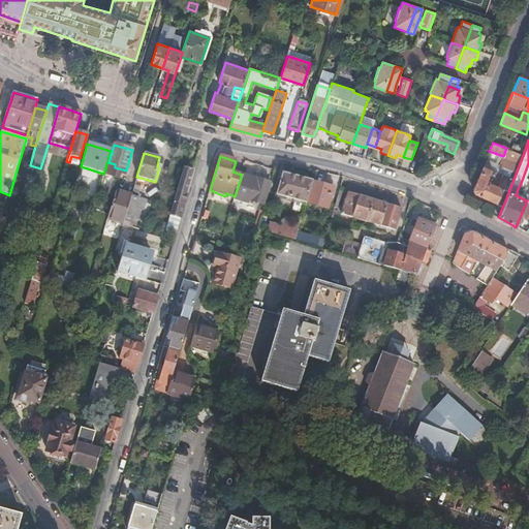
[(489,211),(499,215),(503,206),(512,182),(501,177),(500,179),(494,177),(496,172),(493,169),(493,167),(490,166),(489,168),(483,165),(473,190),(473,192),(489,199),(487,204),(491,206),(489,211)]
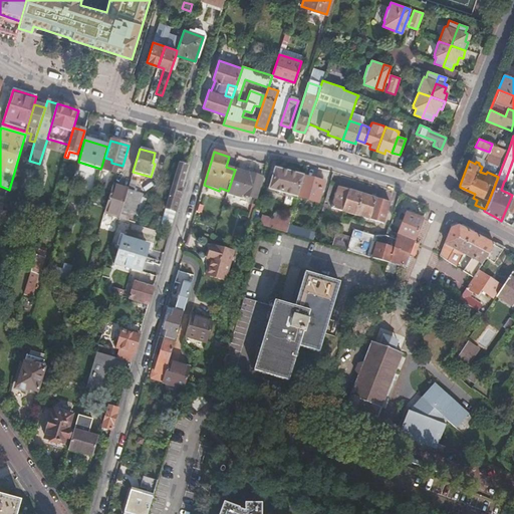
[(187,165),(179,163),(169,199),(179,202),(186,176),(184,176),(187,165)]
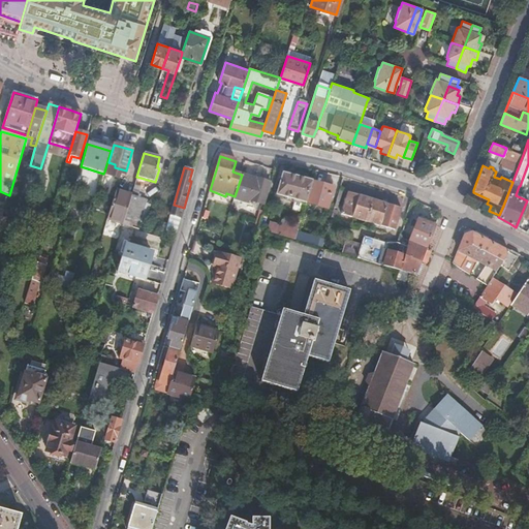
[(104,172),(103,174),(93,209),(99,211),(110,176),(111,174),(104,172)]
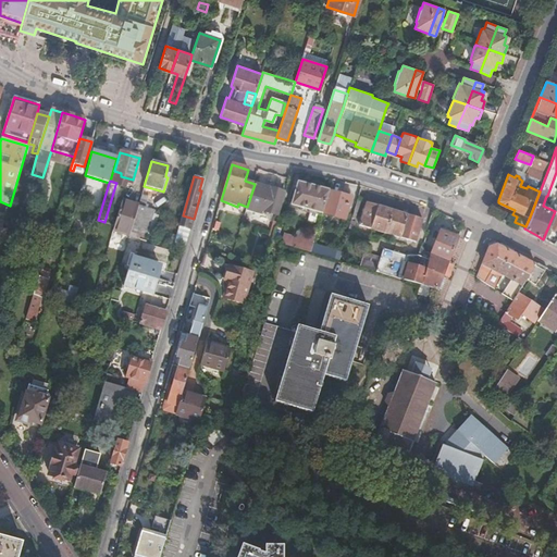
[(322,212),(329,190),(299,181),(293,202),(322,211),(322,212)]
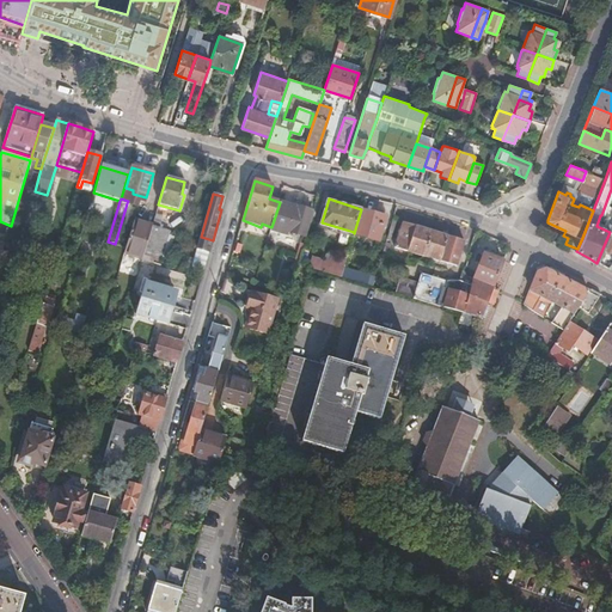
[(288,232),(295,206),(280,202),(271,227),(271,230),(288,234),(288,232)]
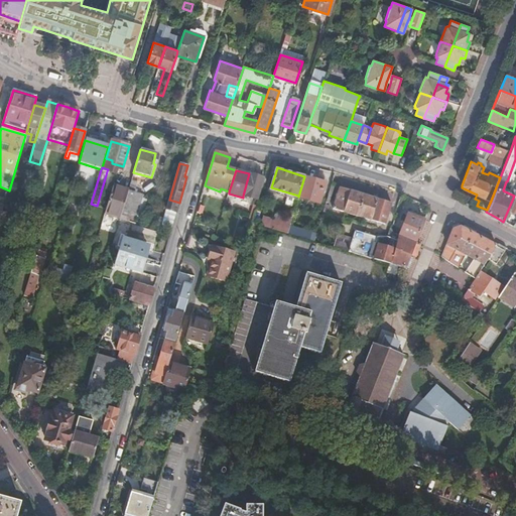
[(258,200),(264,178),(249,173),(243,196),(258,200)]
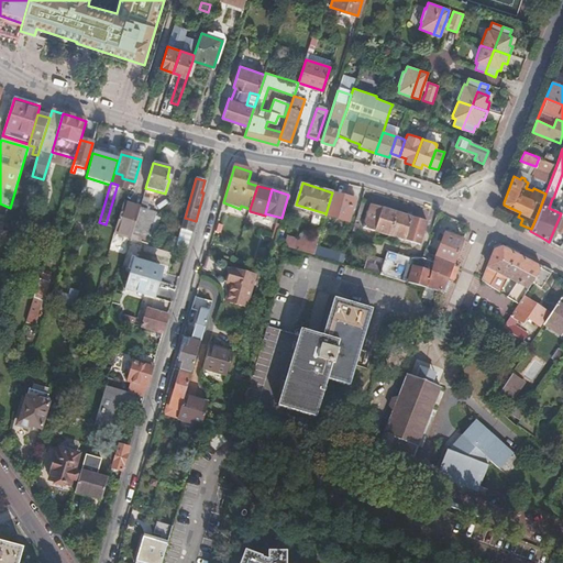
[(354,199),(332,192),(326,214),(348,222),(354,199)]
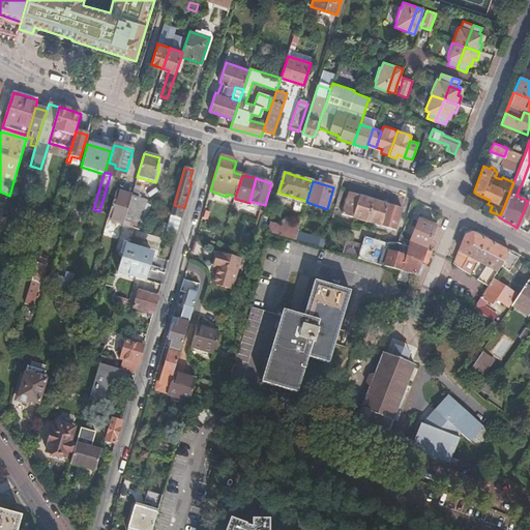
[(108,219),(123,224),(124,219),(131,196),(116,190),(108,219)]
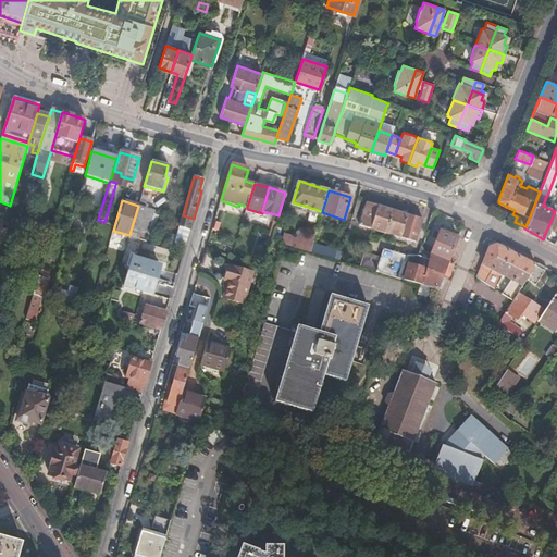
[(0,222),(4,224),(10,206),(0,201),(0,222)]
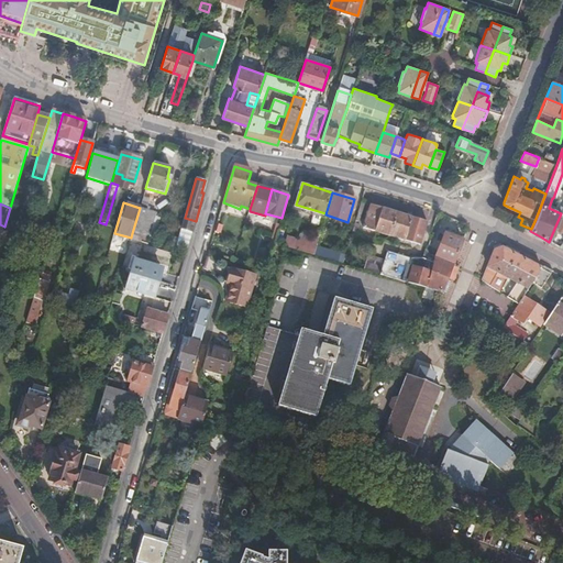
[(364,228),(418,244),(426,221),(372,203),(364,228)]
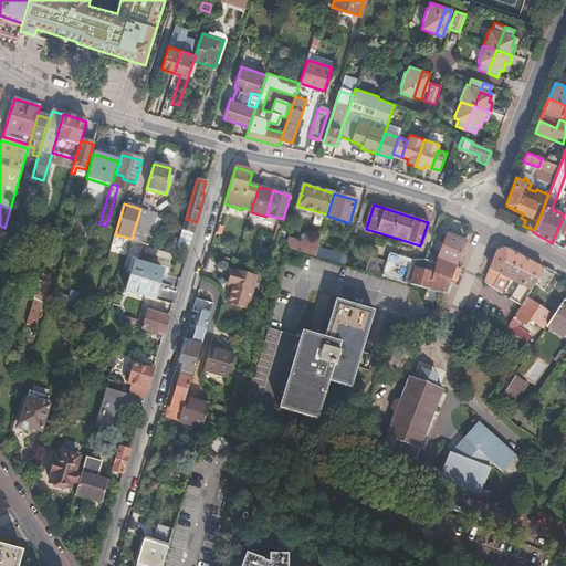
[(140,209),(133,234),(149,240),(157,215),(140,209)]
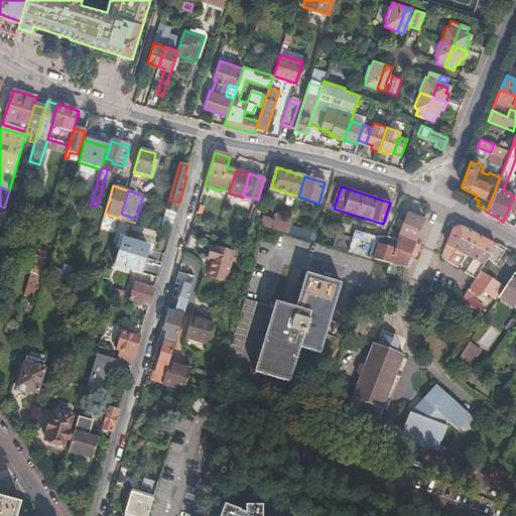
[(48,214),(26,208),(24,215),(45,221),(46,218),(48,214)]
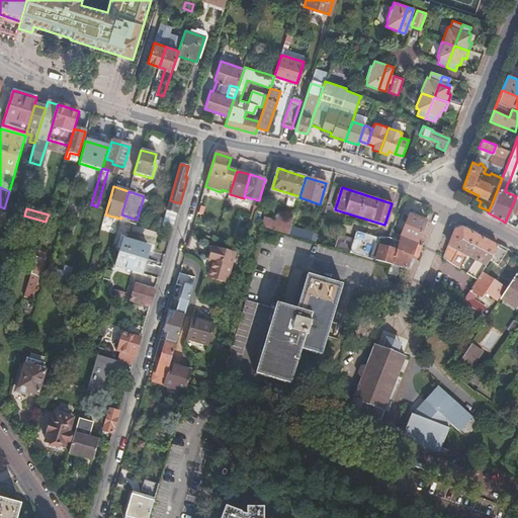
[(418,241),(427,219),(411,210),(401,234),(394,231),(391,226),(387,233),(377,236),(356,230),(354,237),(338,233),(334,245),(407,267),(418,241)]
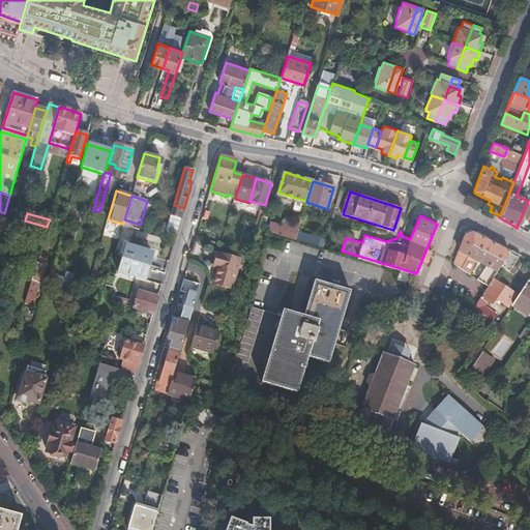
[(266,232),(267,233),(275,235),(278,226),(269,223),(266,232)]
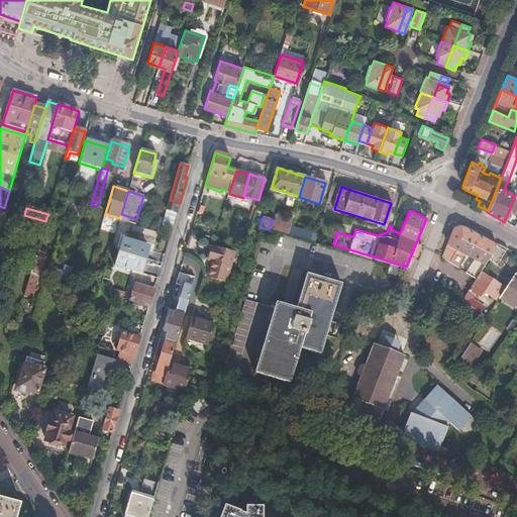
[(12,219),(10,226),(20,229),(22,221),(12,219)]
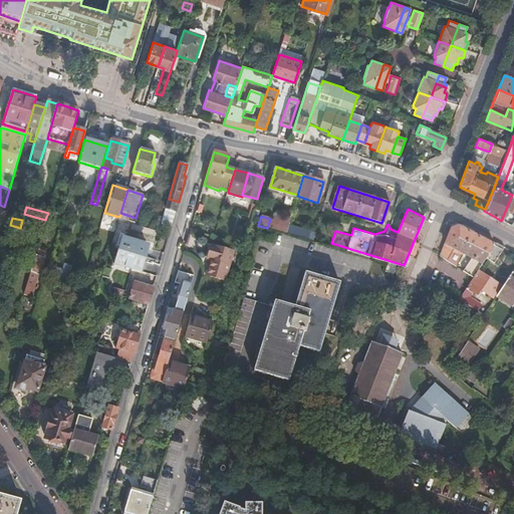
[(267,228),(286,234),(288,225),(289,224),(270,219),(267,228)]
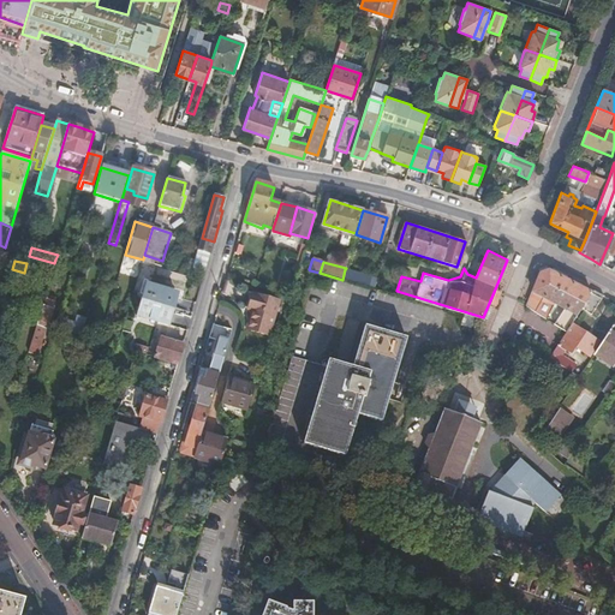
[(541,272),(527,305),(541,315),(566,330),(571,322),(581,306),(592,291),(549,268),(541,272)]
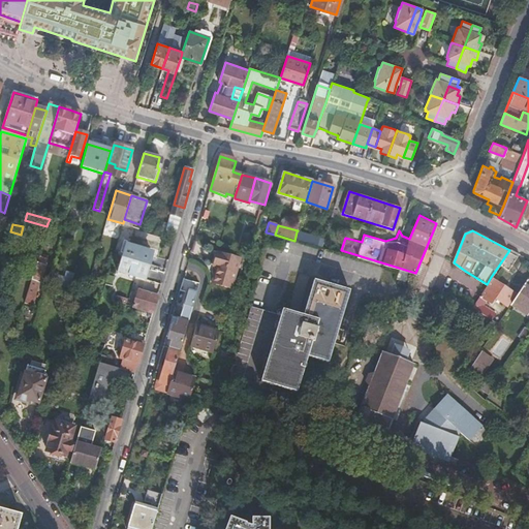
[(294,241),(322,249),(324,240),(297,231),(294,241)]
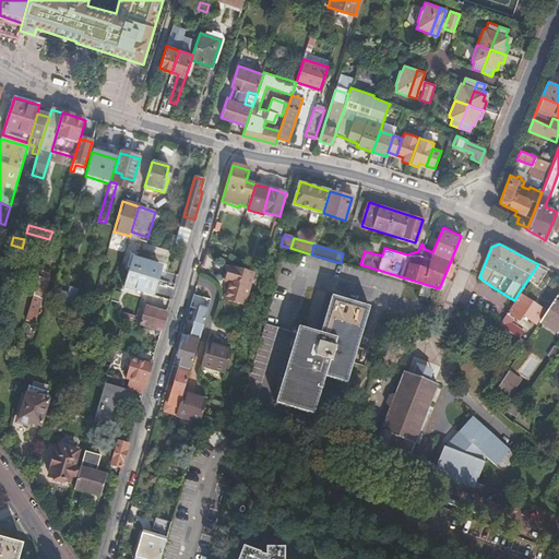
[(125,287),(153,296),(158,280),(155,278),(158,265),(134,258),(125,287)]
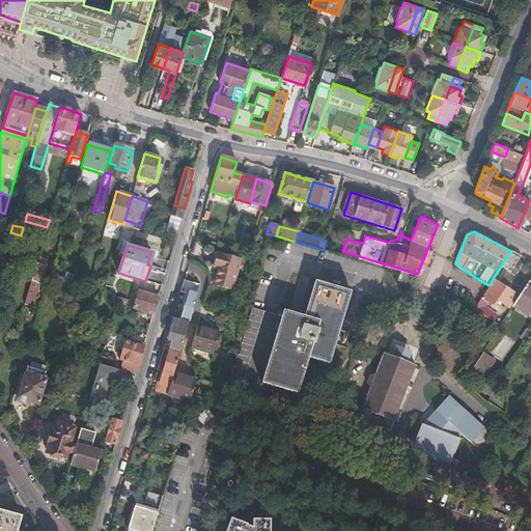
[(417,274),(421,275),(431,248),(428,247),(417,274)]
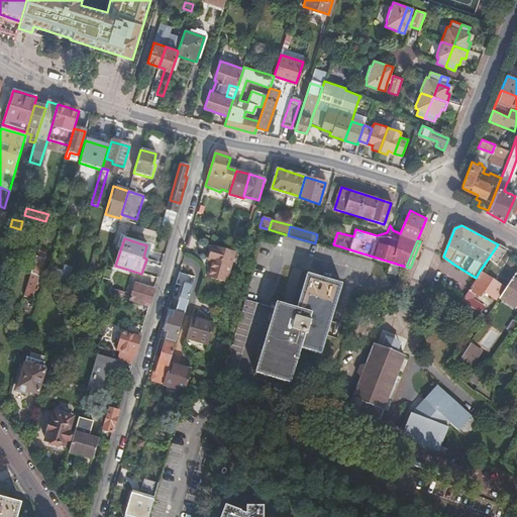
[(16,241),(12,257),(21,261),(26,245),(16,241)]
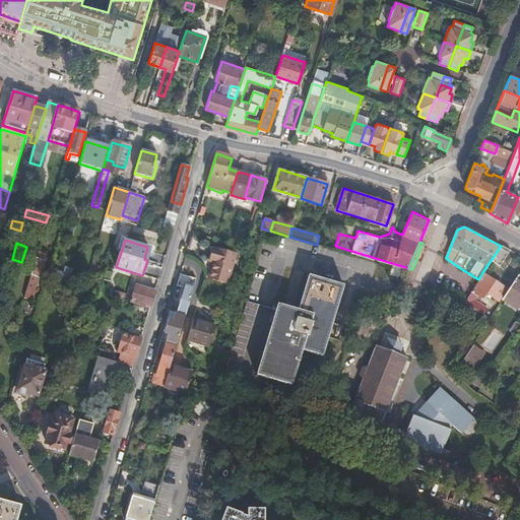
[(502,244),(501,246),(492,259),(501,264),(510,248),(502,244)]
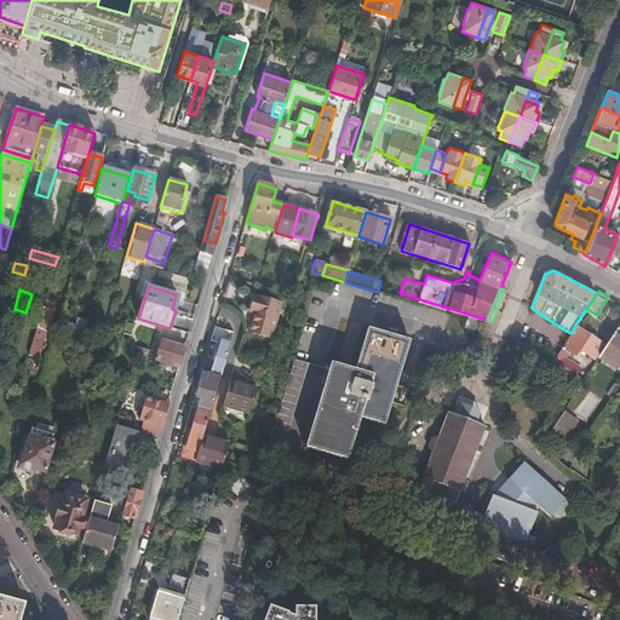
[(248,332),(271,339),(282,304),(256,296),(250,313),(254,314),(248,332)]
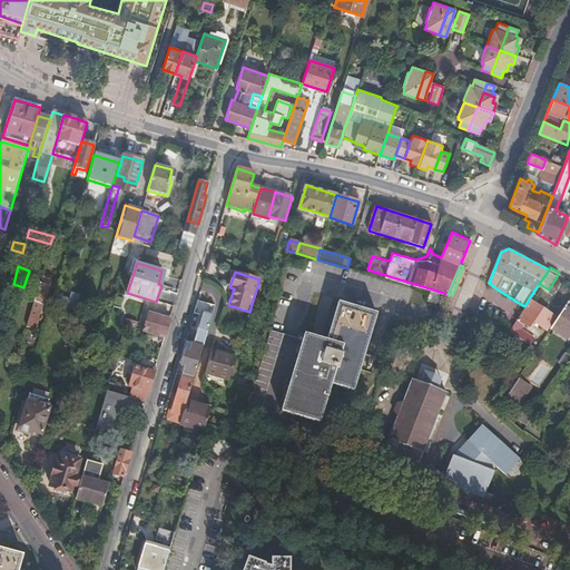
[(41,277),(29,316),(37,317),(41,303),(43,304),(50,281),(41,277)]
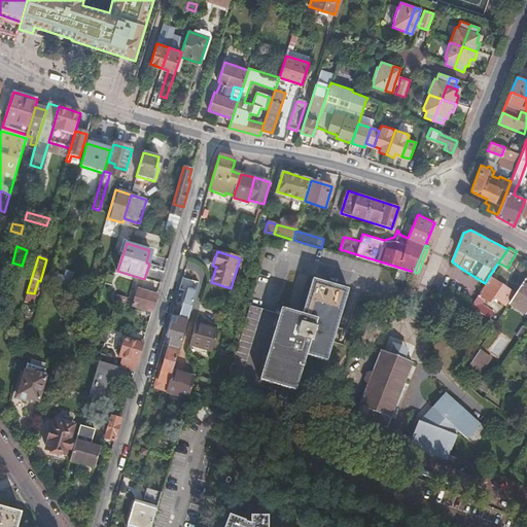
[(489,276),(485,283),(470,305),(496,321),(501,314),(494,310),(493,311),(482,304),(484,300),(488,302),(493,294),(505,303),(513,290),(489,276)]
